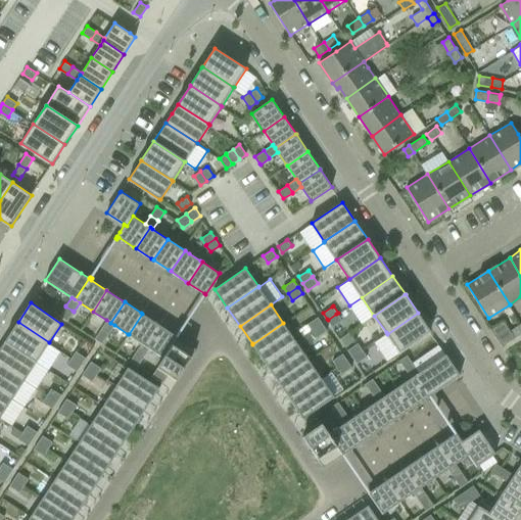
[(60,315),(67,321),(74,312),(73,311),(65,306),(60,315)]
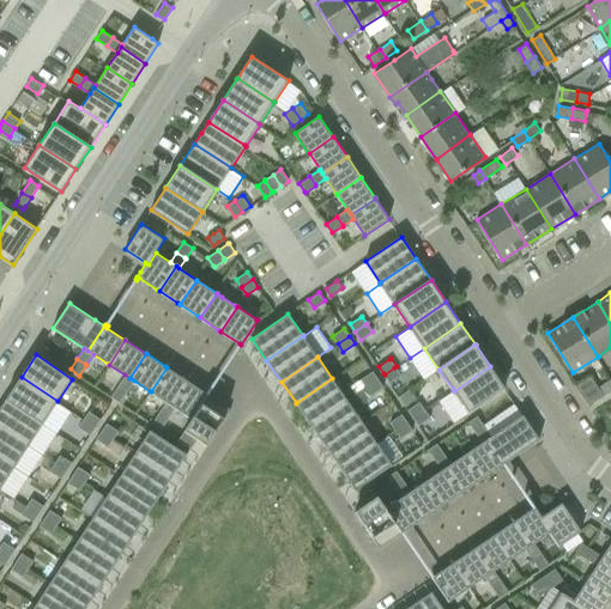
[(394,367),(385,375),(389,382),(401,375),(397,366),(394,367)]
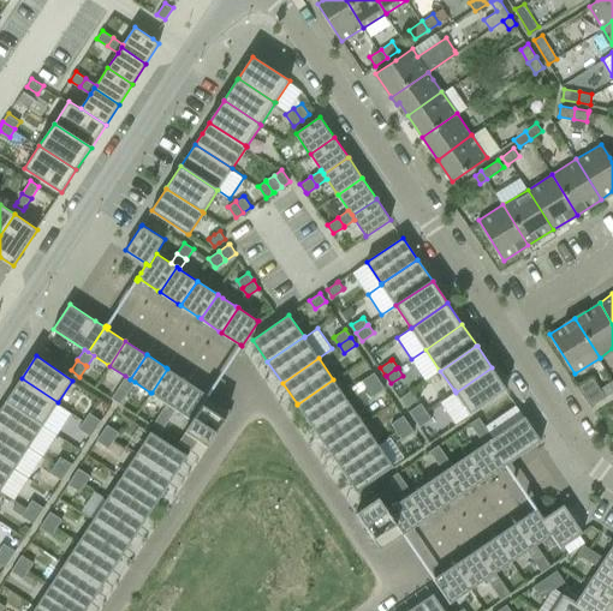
[(492,367),(456,393),(469,413),(470,414),(506,389),(492,367)]
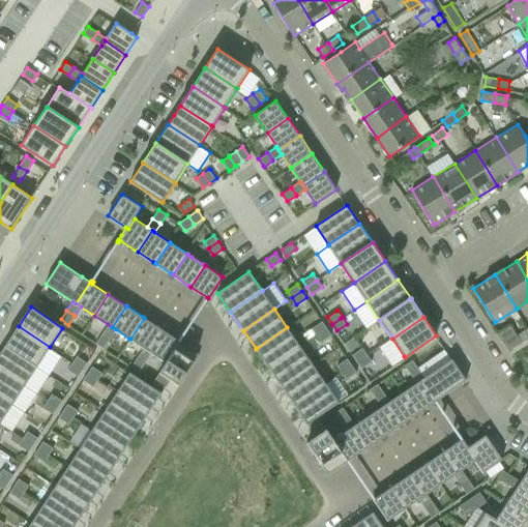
[(130,339),(129,339),(143,348),(148,351),(163,329),(160,328),(144,318),(130,339)]
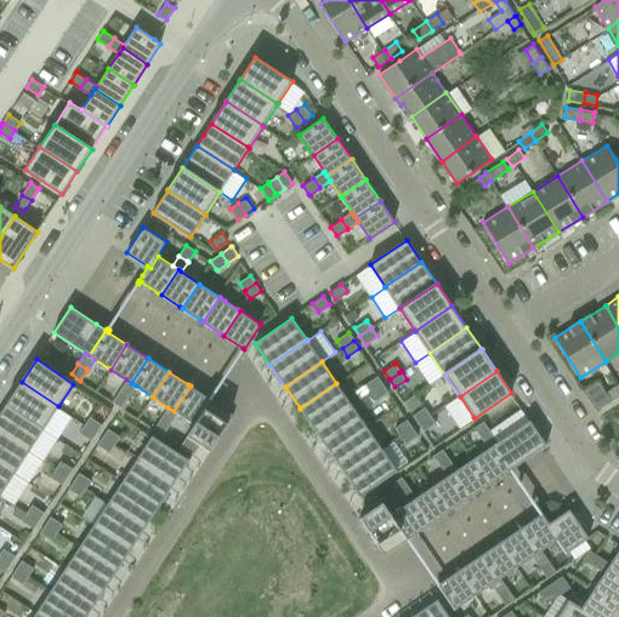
[(367,383),(372,392),(373,390),(384,383),(378,376),(367,383)]
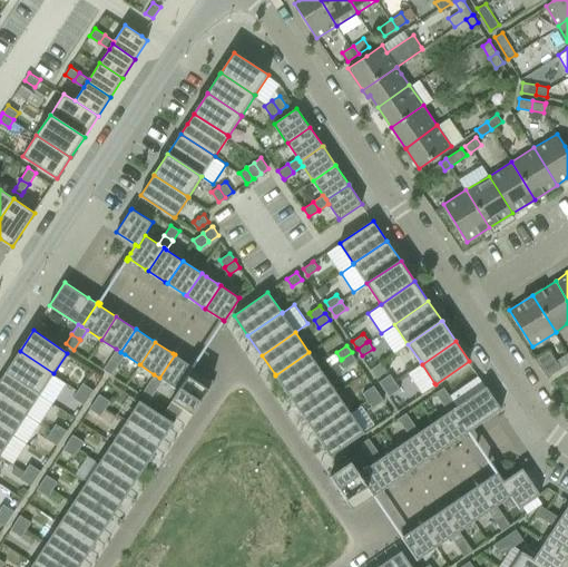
[(110,359),(117,364),(118,364),(125,354),(120,352),(116,349),(110,359)]
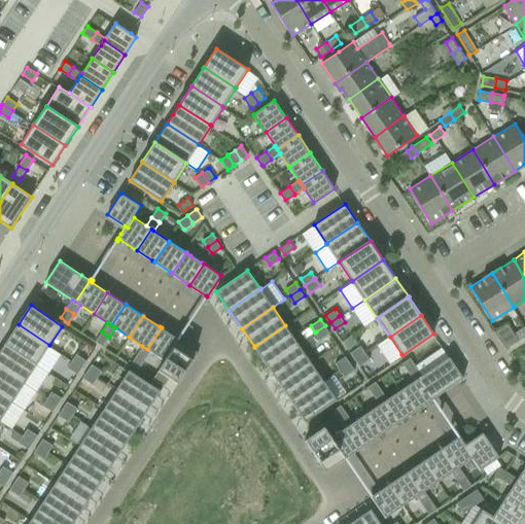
[(19,324),(6,343),(37,363),(49,345),(19,324)]
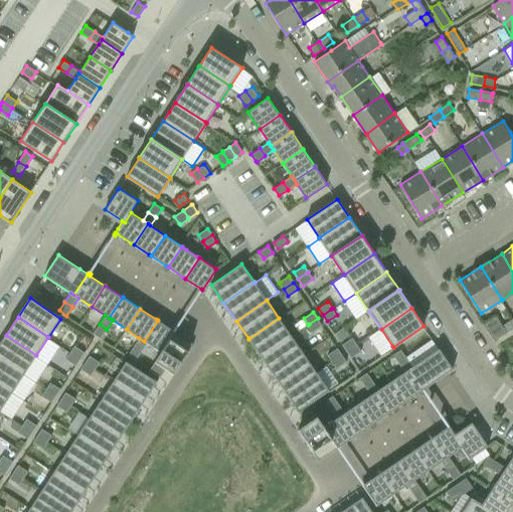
[(508,332),(503,325),(498,317),(486,324),(496,340),(508,332)]
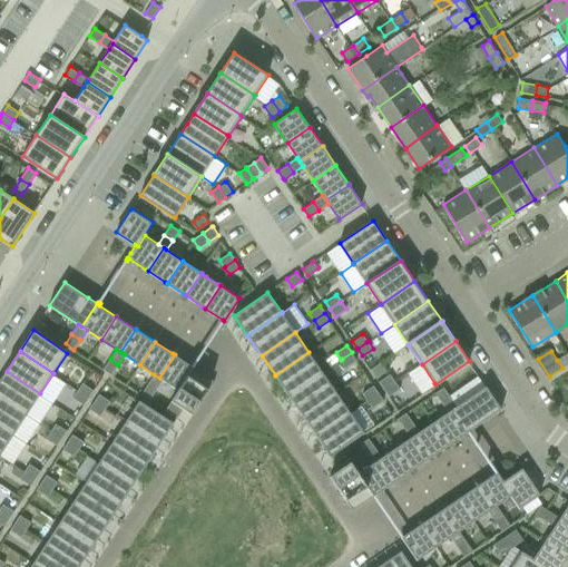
[(309,352),(275,375),(289,394),(290,396),(322,373),(323,372),(309,352)]
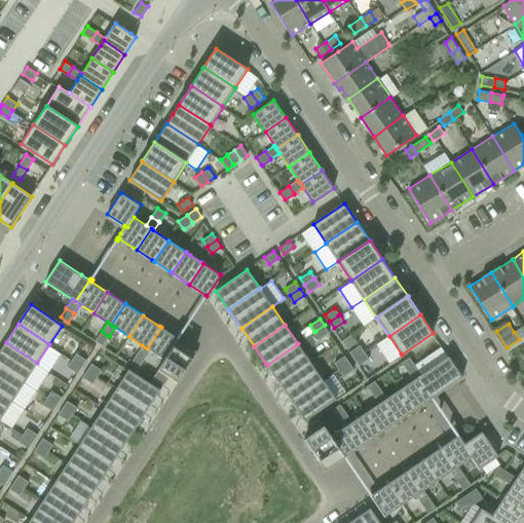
[(315,331),(314,332),(320,338),(329,332),(325,325),(315,331)]
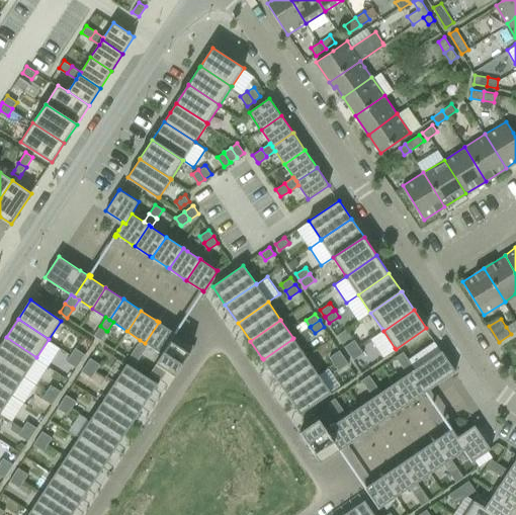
[(145,343),(147,344),(148,345),(162,354),(176,333),(159,322),(145,343)]
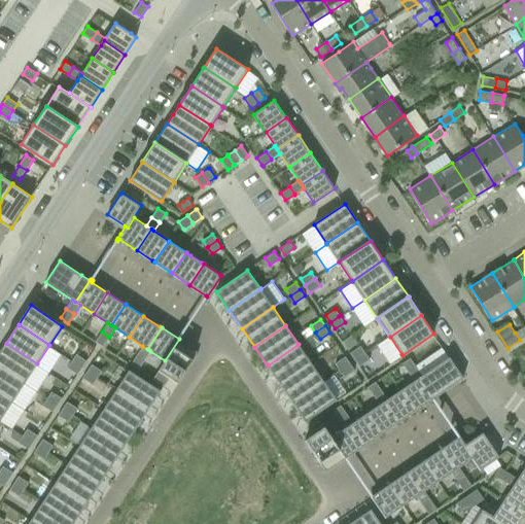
[(524,327),(515,333),(520,340),(524,337),(524,327)]
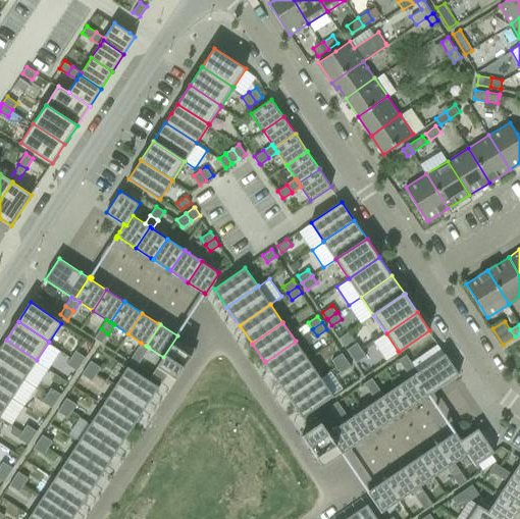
[(95,338),(103,343),(108,333),(107,333),(101,328),(95,338)]
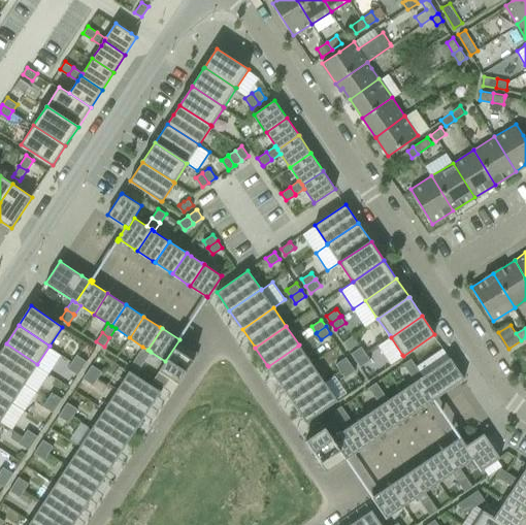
[(159,371),(169,379),(178,384),(185,374),(199,353),(198,352),(179,339),(165,361),(159,371)]
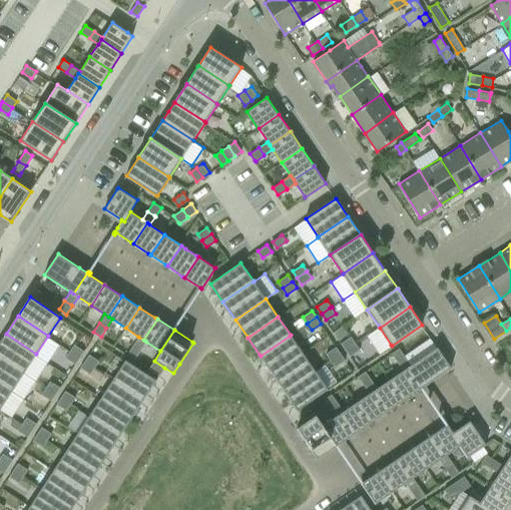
[(6,334),(0,342),(0,356),(25,372),(36,354),(6,334)]
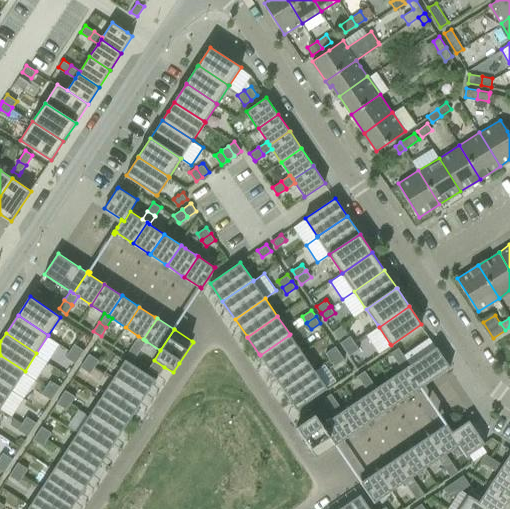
[(289,335),(260,355),(271,372),(272,373),(301,353),(302,352),(290,334),(289,335)]
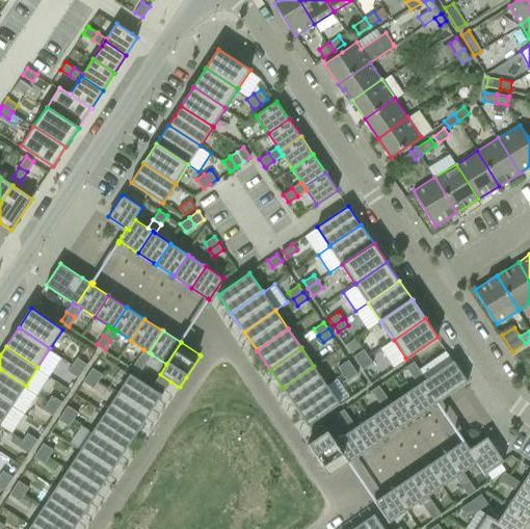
[(363,349),(354,355),(359,362),(368,356),(369,355),(365,348),(363,349)]
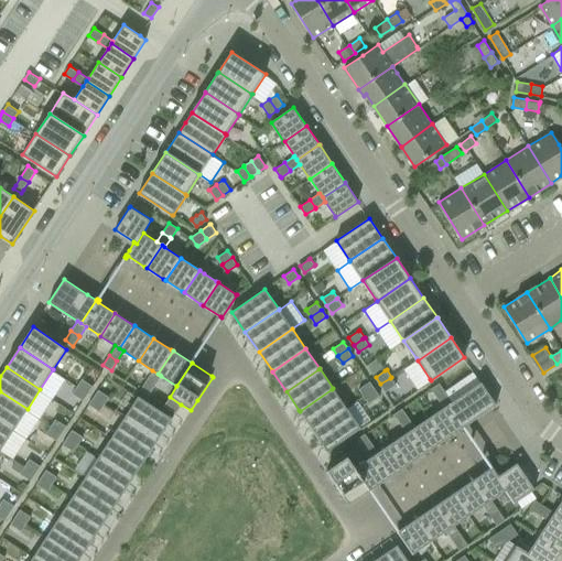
[(147,379),(147,380),(154,385),(154,386),(161,376),(160,375),(158,374),(152,370),(147,379)]
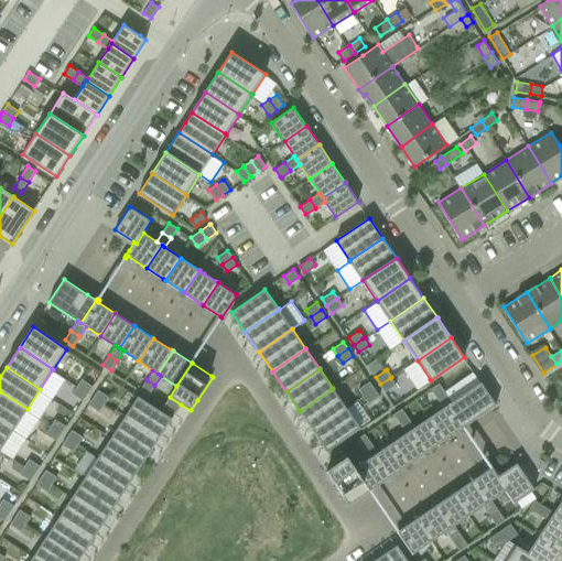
[(390,378),(380,384),(385,391),(386,391),(396,384),(391,377),(390,378)]
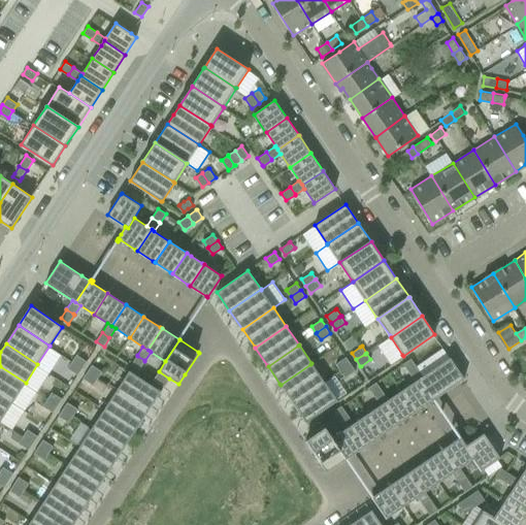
[(76,354),(72,361),(81,367),(83,367),(87,361),(87,360),(77,354),(76,354)]
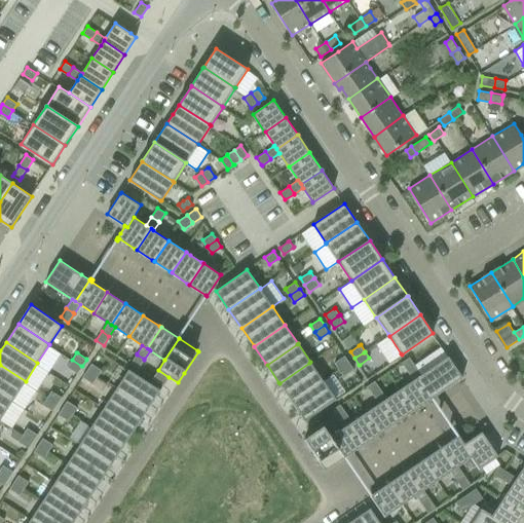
[(131,363),(139,368),(144,360),(144,359),(137,355),(131,363)]
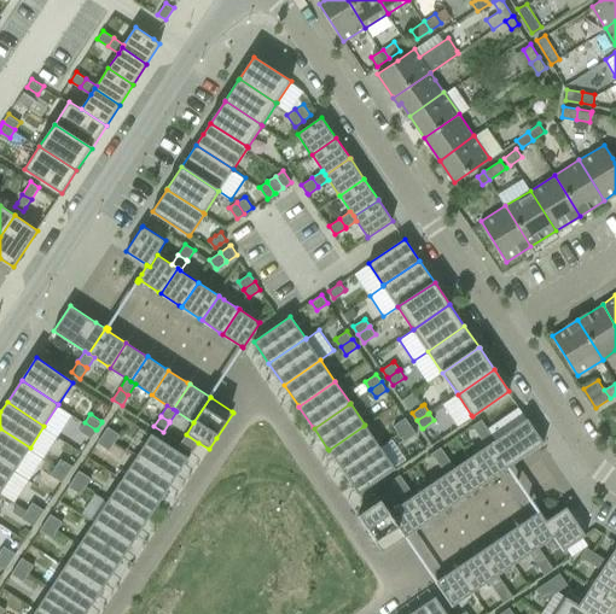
[(395,424),(394,425),(399,433),(400,432),(411,425),(406,416),(405,417),(395,424)]
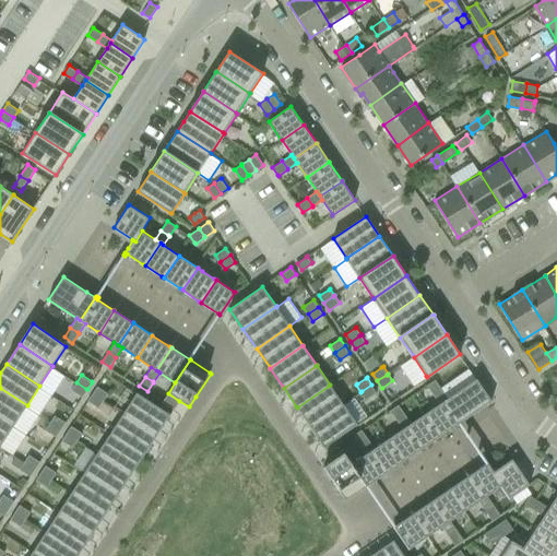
[(449,398),(446,400),(460,422),(461,423),(492,401),(476,378),(476,379),(471,382),(449,398)]
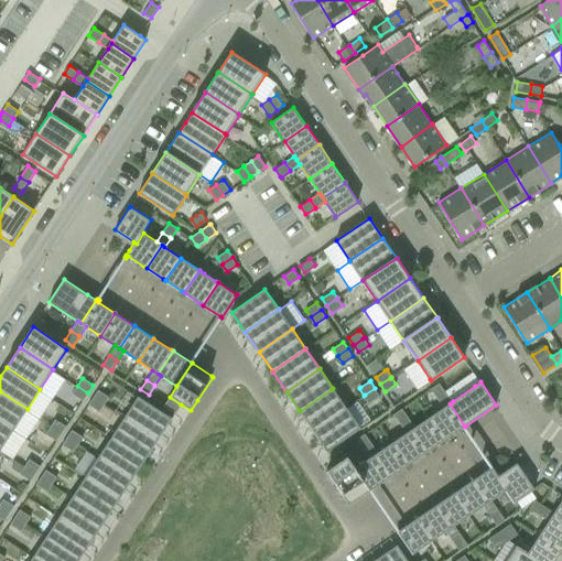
[(440,383),(431,388),(432,389),(439,398),(446,392),(441,383),(440,383)]
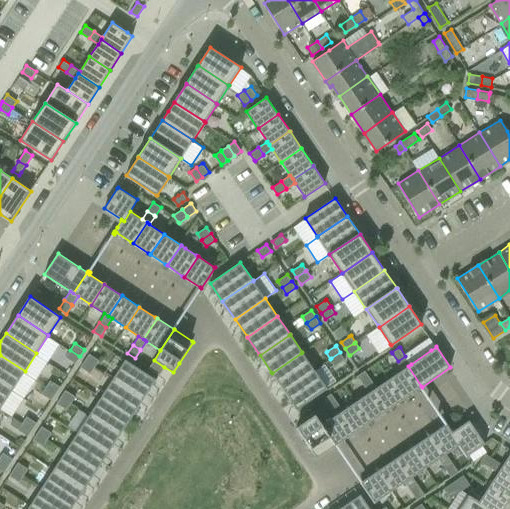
[(70,350),(66,356),(66,357),(75,362),(76,363),(80,356),(79,356),(70,350)]
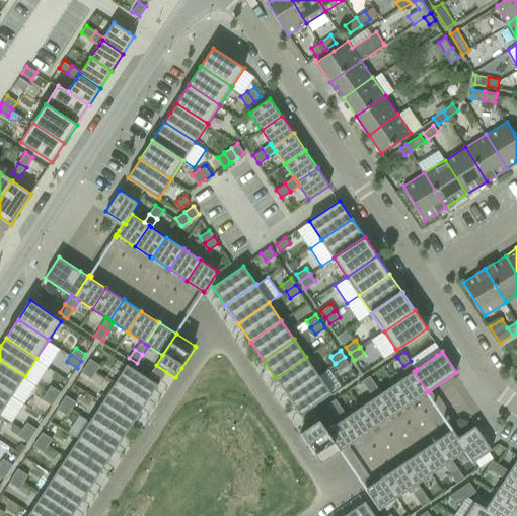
[(305,358),(276,378),(287,395),(288,396),(318,376),(319,375),(306,357),(305,358)]
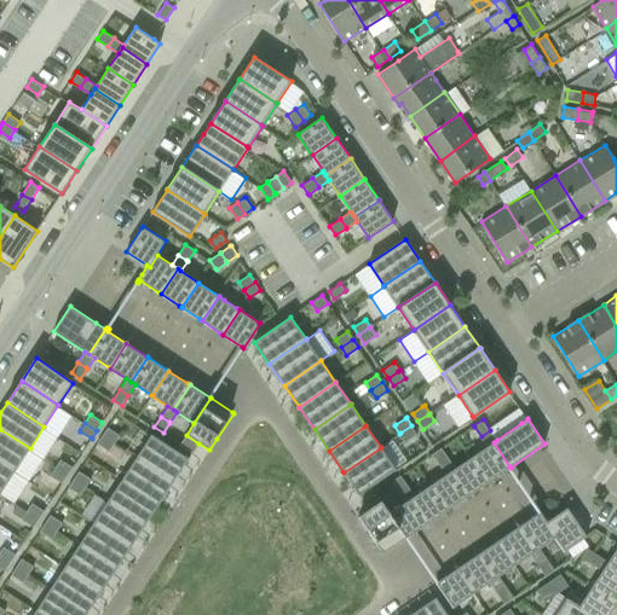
[(401,433),(399,434),(405,441),(417,433),(411,425),(401,433)]
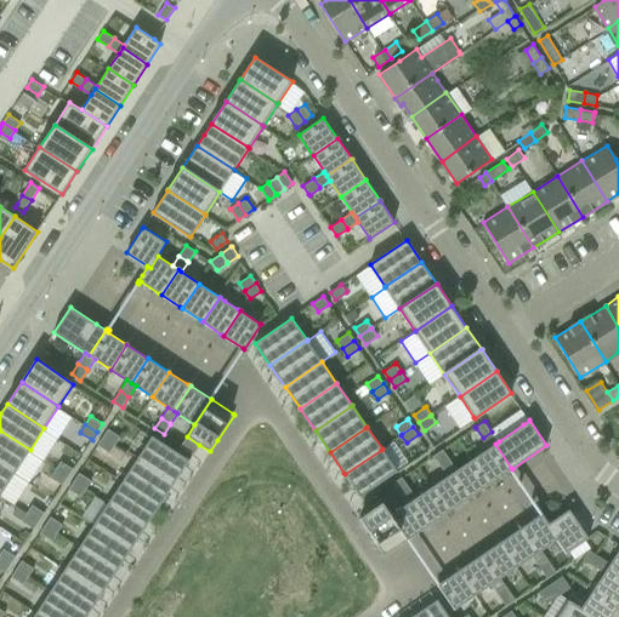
[(108,428),(103,436),(113,443),(115,444),(120,435),(119,434),(108,428)]
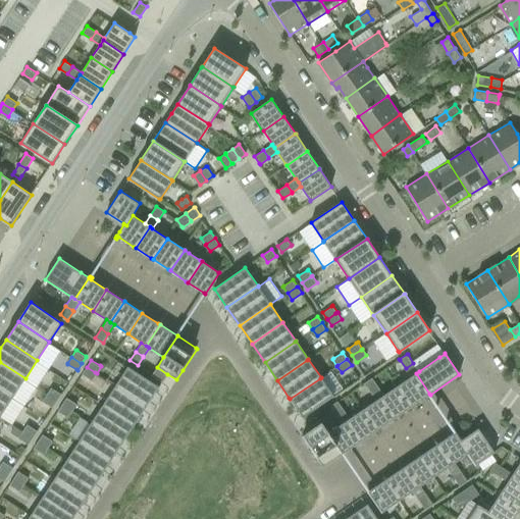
[(0,362),(0,388),(13,398),(24,405),(37,386),(26,378),(0,362)]
